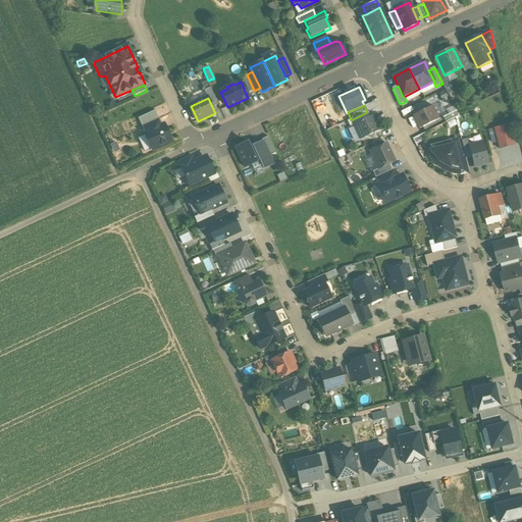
[(432,106),(413,116),(419,129),(426,126),(439,119),(432,106)]
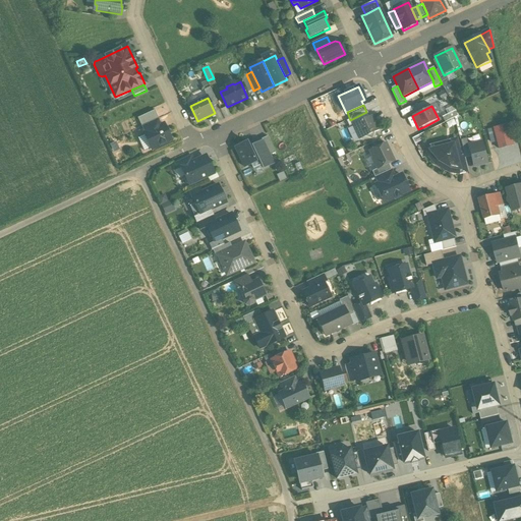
[(409,107),(400,112),(402,117),(412,113),(409,107)]
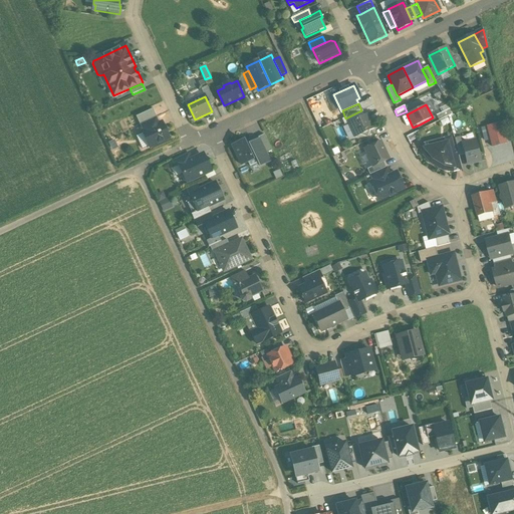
[(140,125),(157,117),(153,109),(136,116),(140,125)]
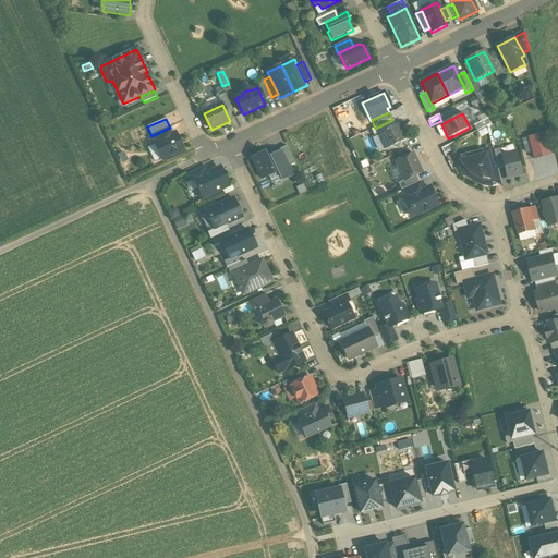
[(375,129),(371,130),(374,136),(378,134),(396,125),(393,120),(392,120),(375,129)]
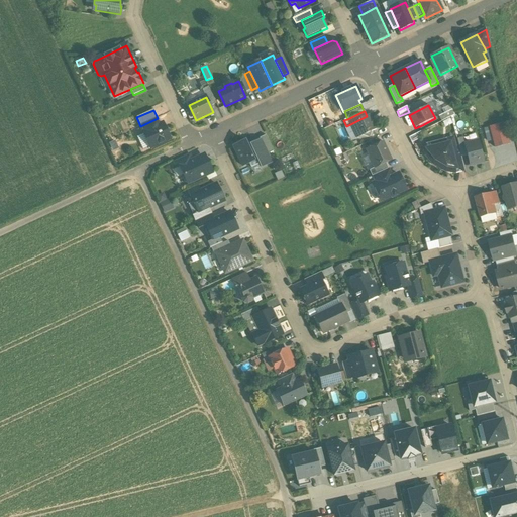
[(367,116),(350,124),(357,138),(371,132),(377,130),(370,115),(367,116)]
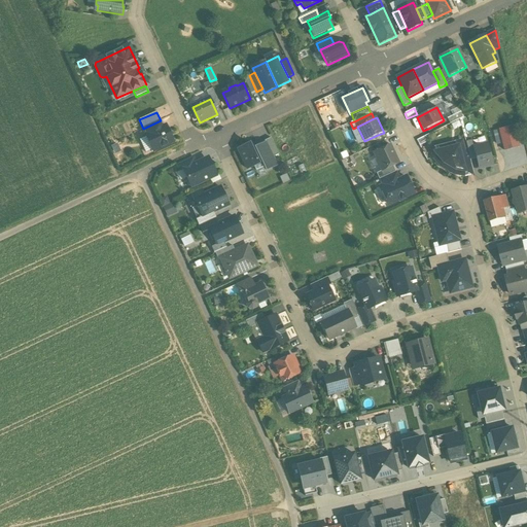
[(444,120),(430,128),(433,133),(450,125),(447,119),(444,120)]
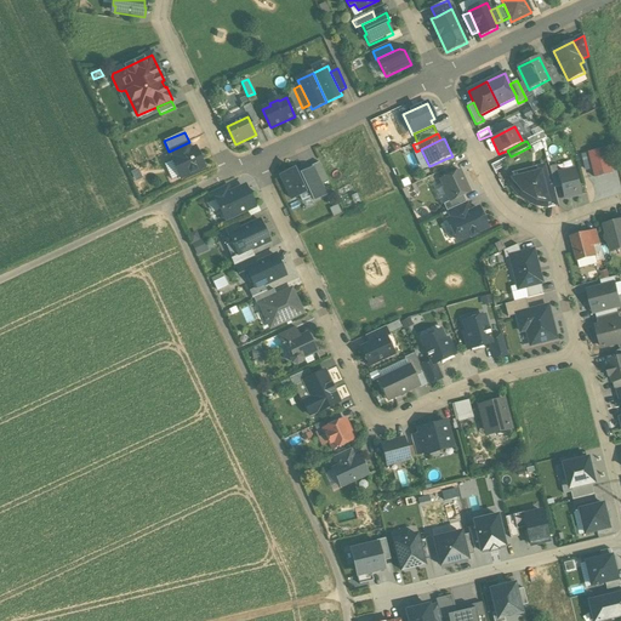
[(189,142),(169,152),(172,159),(193,151),(189,142)]
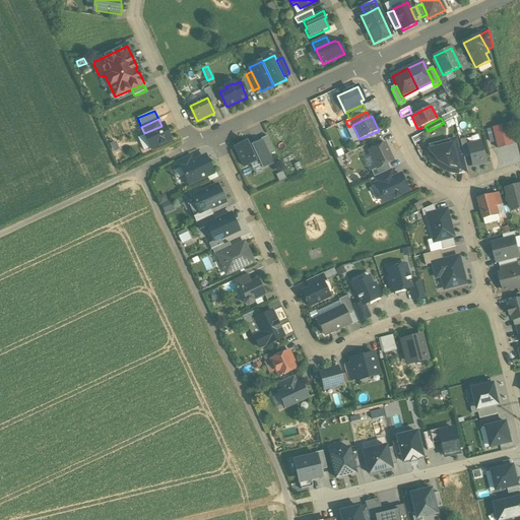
[(497,149),(512,145),(507,125),(492,129),(492,130),(495,142),(497,149)]
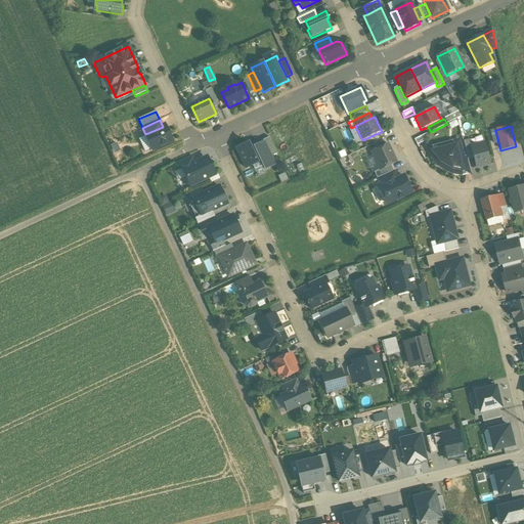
[(163,127),(145,134),(144,134),(153,151),(173,142),(167,129),(164,130),(163,127)]
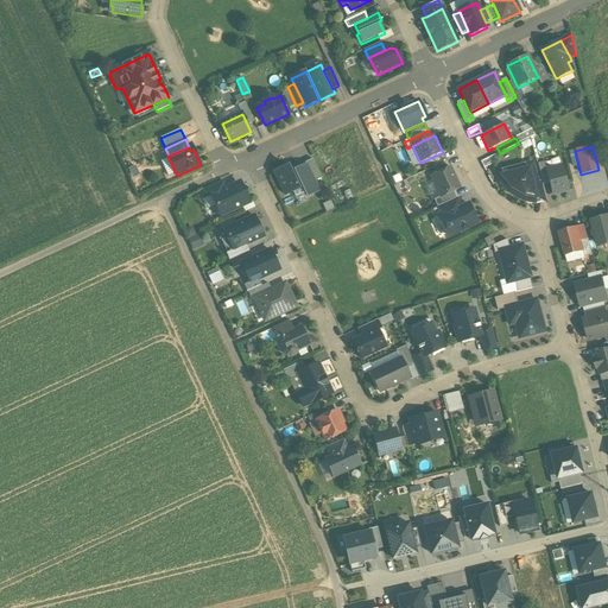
[(321,179),(312,159),(296,168),(297,171),(306,166),(314,183),(321,179)]
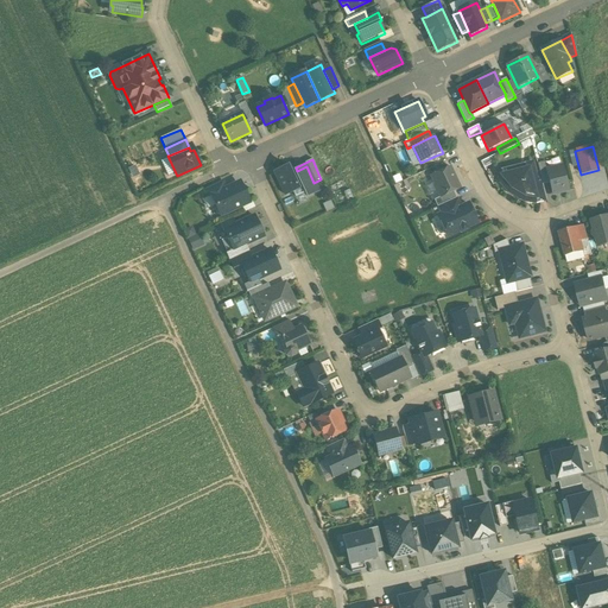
[(544,163),(537,165),(542,181),(543,185),(550,183),(546,171),(544,163)]
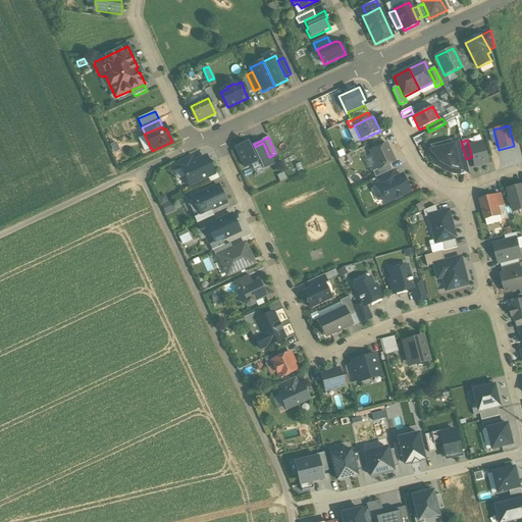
[(455,141),(436,146),(437,149),(435,150),(430,152),(432,153),(429,156),(436,165),(450,172),(460,174),(463,173),(459,156),(455,141)]
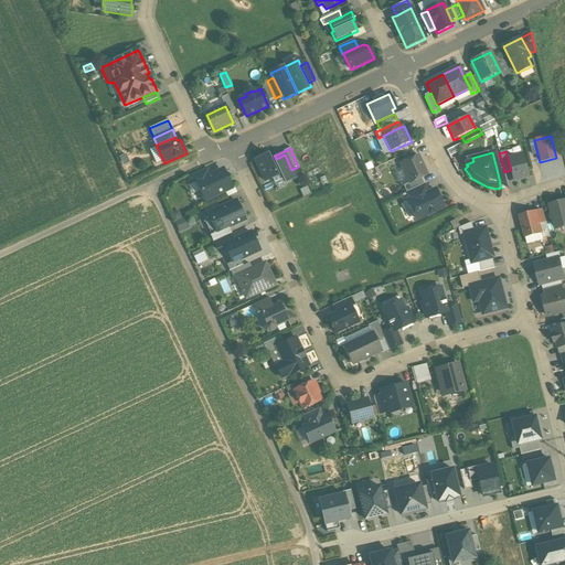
[(276,159),(270,161),(268,155),(255,161),(265,182),(272,179),(274,183),(283,179),(285,183),(296,178),(291,170),(285,155),(276,159)]
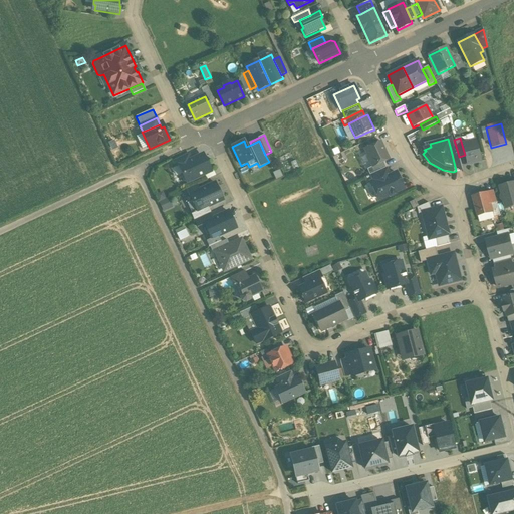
[(474,141),(462,145),(465,155),(467,165),(480,162),(474,141)]
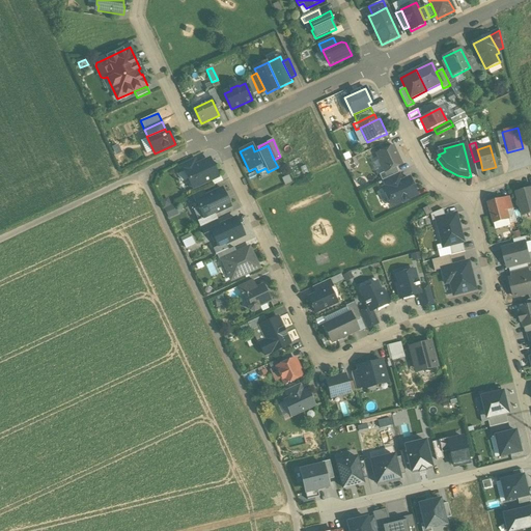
[(393,146),(376,155),(385,172),(385,173),(396,168),(402,165),(393,146)]
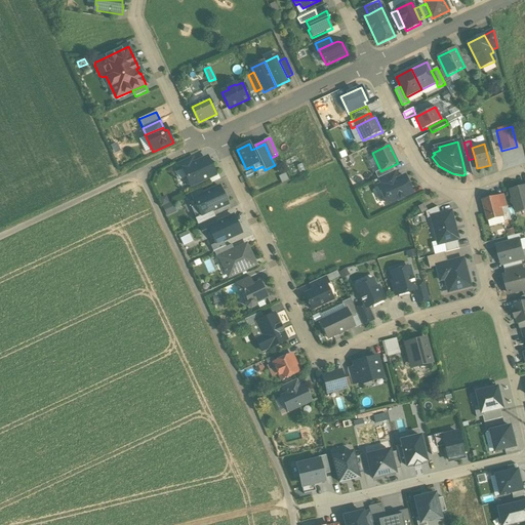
[(468,156),(461,157),(466,174),(472,173),(469,160),(468,156)]
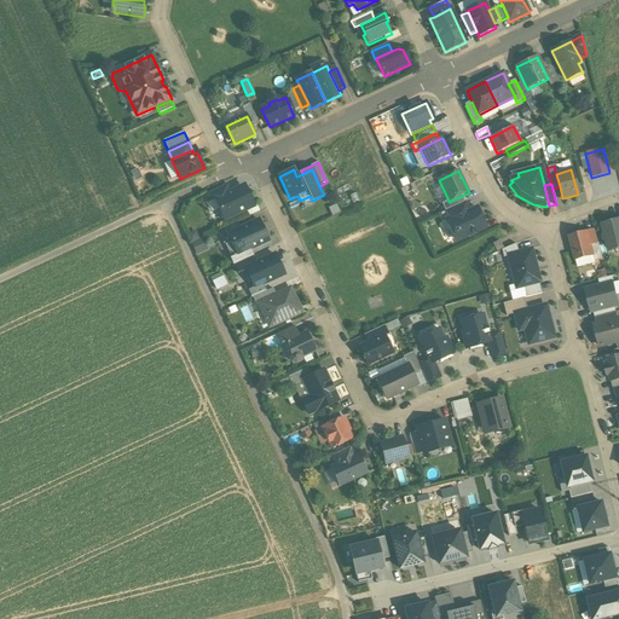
[(227,186),(208,195),(212,202),(215,200),(230,192),(227,186)]
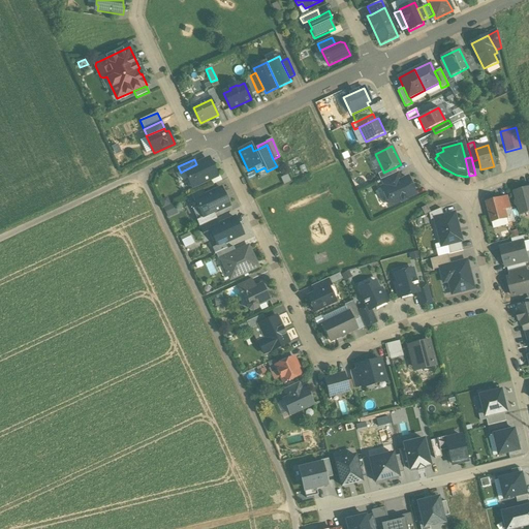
[(196,164),(184,170),(188,179),(187,182),(189,187),(192,188),(217,177),(209,159),(196,164)]
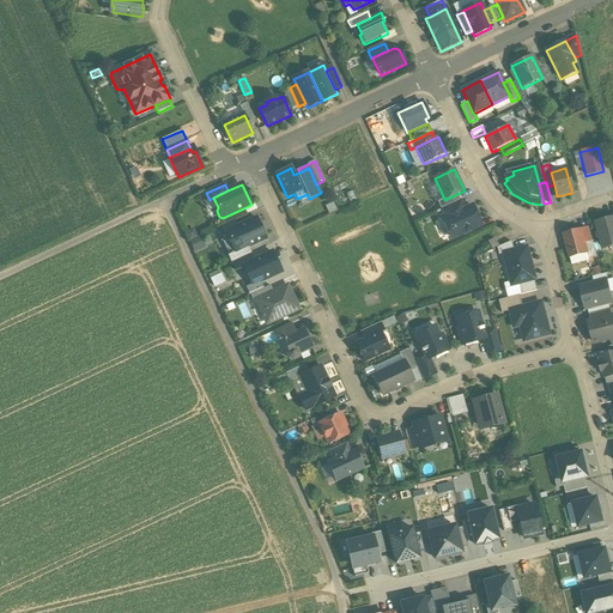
[(457,194),(444,200),(444,199),(438,202),(441,210),(442,208),(460,200),(457,194)]
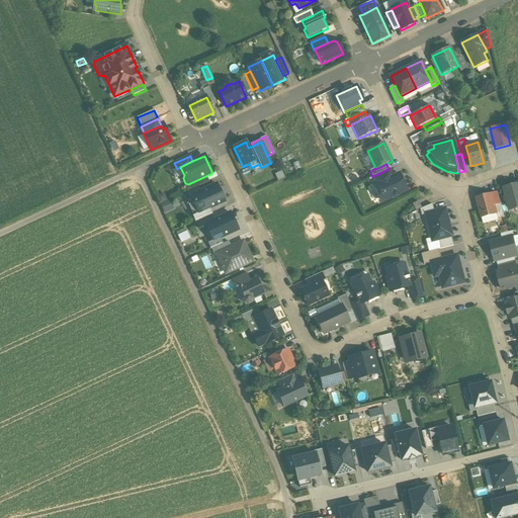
[(389,169),(373,176),(376,183),(382,180),(384,181),(393,177),(389,169)]
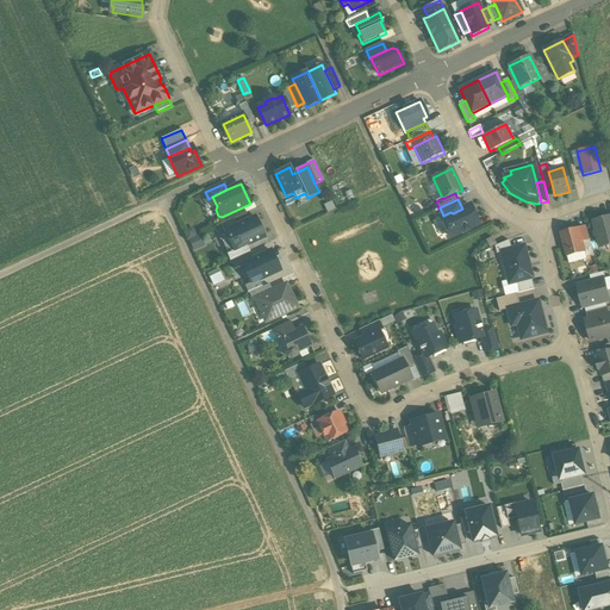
[(462,209),(453,213),(450,212),(443,216),(440,217),(449,237),(461,232),(465,234),(468,231),(470,229),(479,224),(471,206),(462,209)]
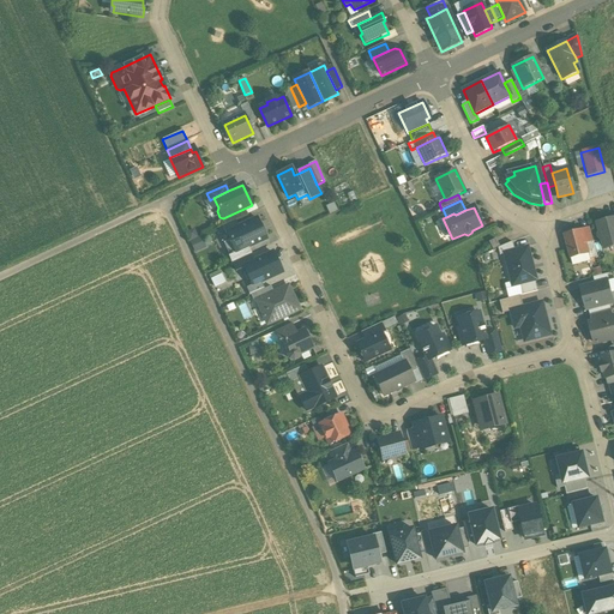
[(238,228),(227,233),(227,234),(230,241),(235,253),(236,253),(248,248),(266,240),(257,220),(238,228)]
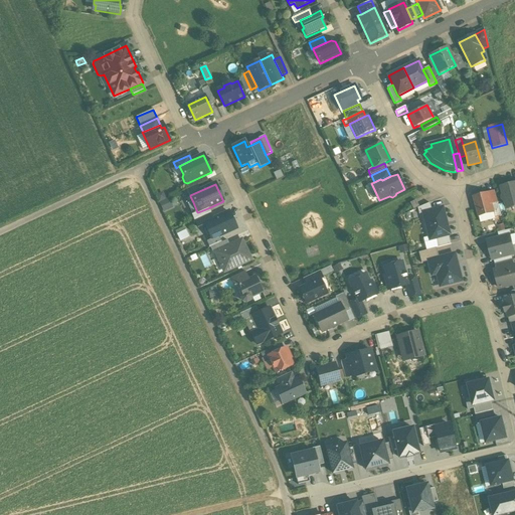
[(514,184),(502,187),(504,195),(503,197),(504,200),(506,201),(508,209),(514,206),(514,184)]
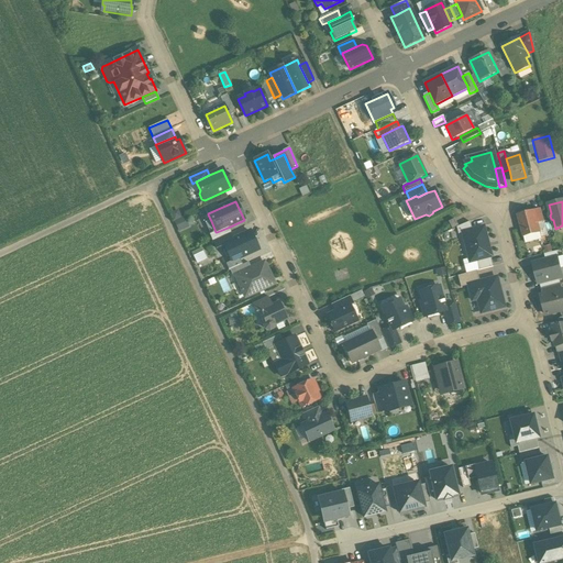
[(216,202),(203,208),(207,214),(208,214),(208,213),(218,209),(216,202)]
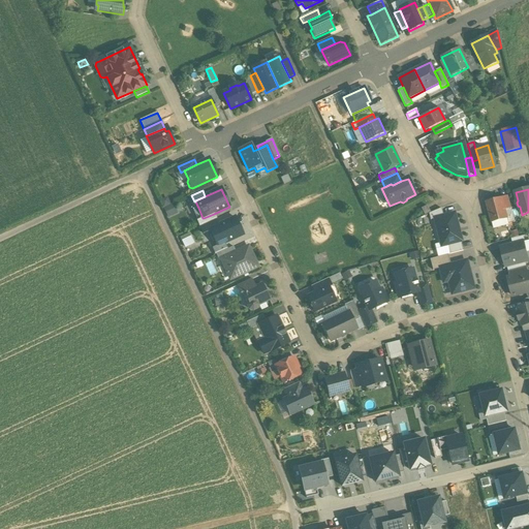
[(502,199),(488,204),(492,222),(507,218),(505,211),(502,199)]
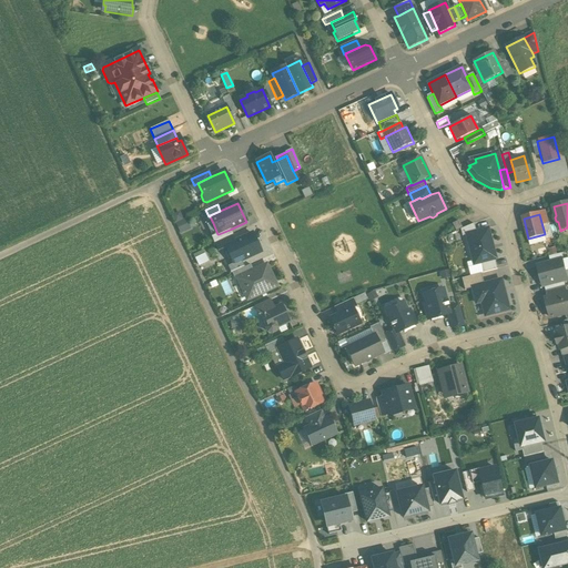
[(188,219),(176,222),(181,233),(191,229),(188,219)]
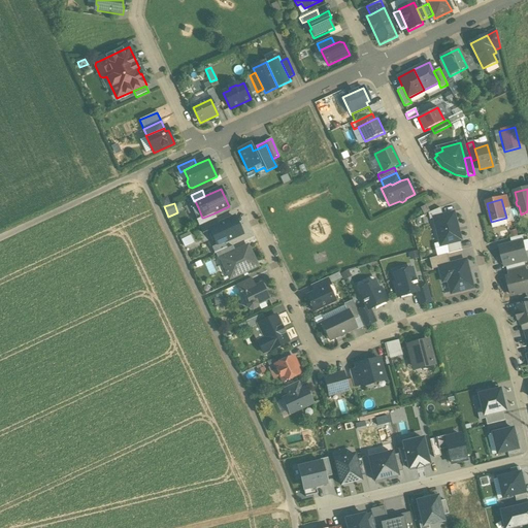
[(426,206),(421,208),(424,216),(429,212),(426,206)]
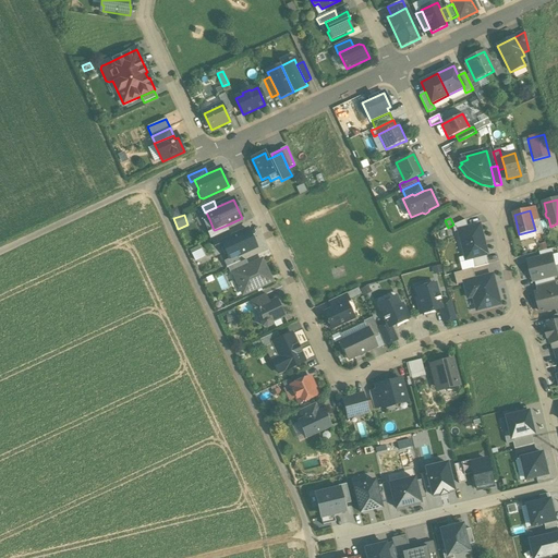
[(209,219),(205,221),(210,232),(214,230),(209,219)]
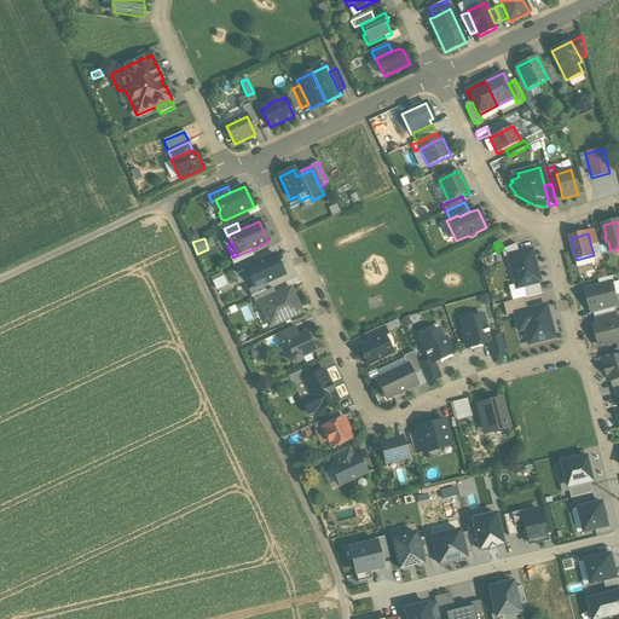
[(599,244),(591,247),(594,255),(595,262),(603,260),(599,244)]
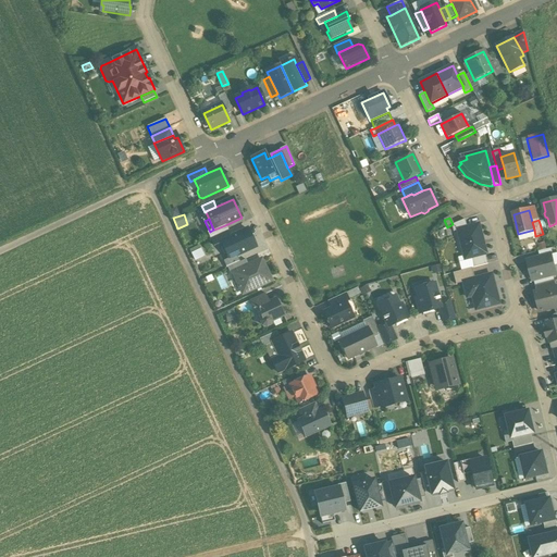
[(210,232),(207,233),(210,239),(227,232),(227,231),(225,225),(214,230),(213,230),(210,232)]
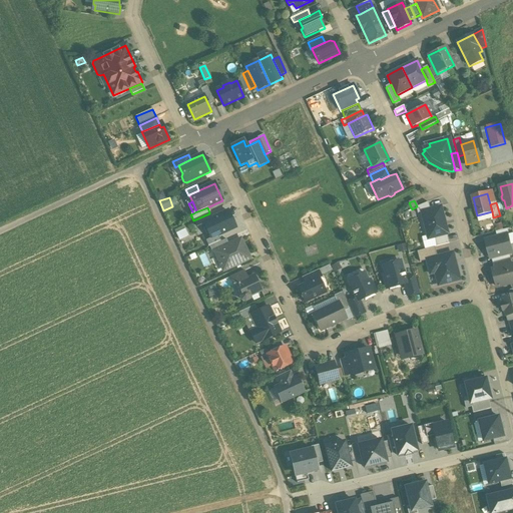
[(440,207),(421,212),(428,239),(434,237),(436,247),(449,243),(446,234),(447,234),(440,207)]
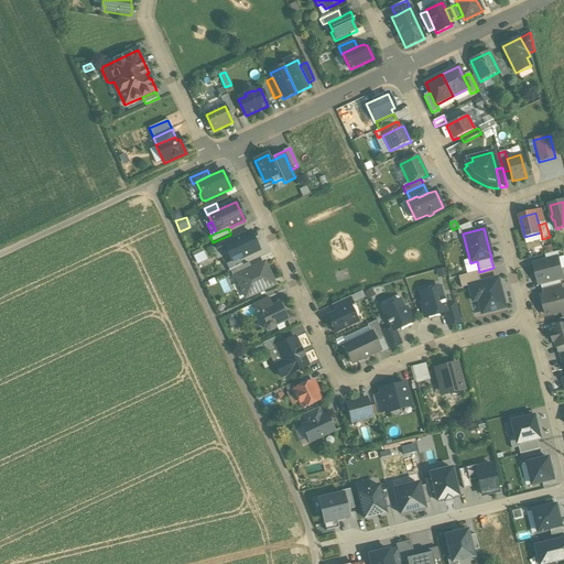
[(259,251),(250,232),(232,241),(221,246),(223,248),(230,264),(239,261),(259,251)]
